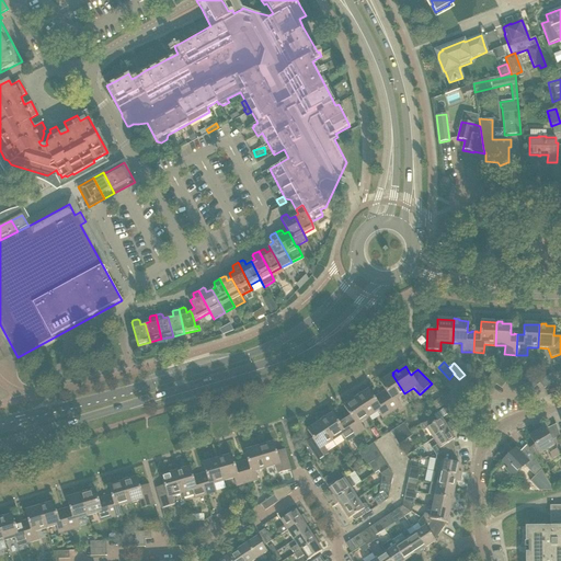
[(490,379),(494,374),(493,373),(488,379),(483,375),(479,380),(492,390),(496,385),(490,379)]
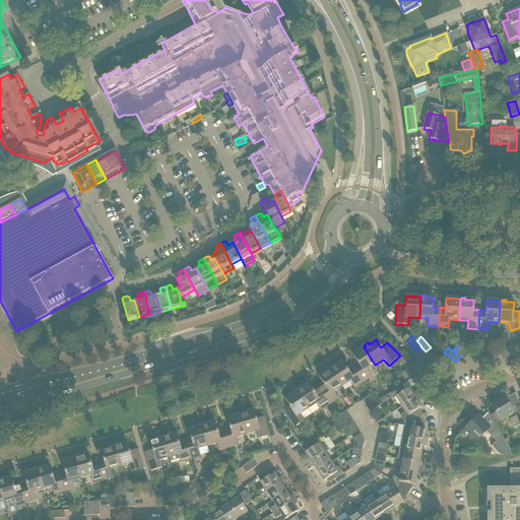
[(505,361),(516,350),(512,345),(504,351),(505,351),(501,355),(505,361)]
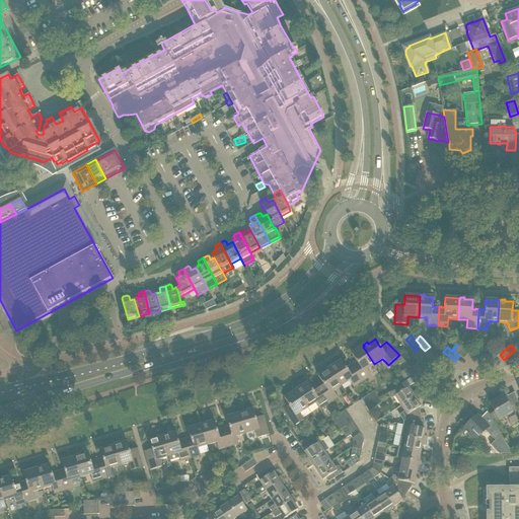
[(468,354),(460,348),(457,346),(453,351),(459,356),(464,359),(468,354)]
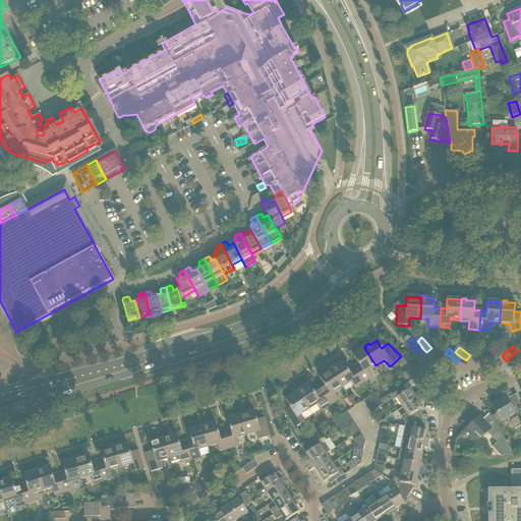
[(506,352),(505,352),(501,347),(489,356),(495,361),(502,356),(506,352)]
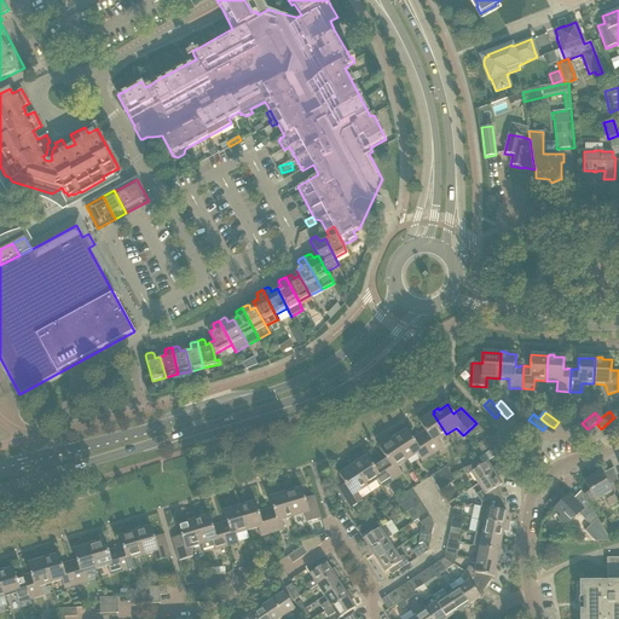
[(437,440),(446,434),(433,414),(420,422),(426,432),(422,434),(418,435),(432,455),(443,447),(437,440)]
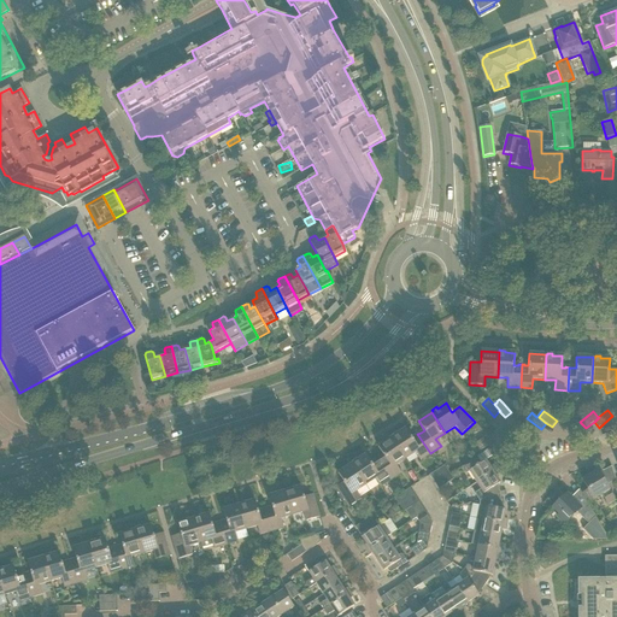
[(393,438),(392,438),(405,459),(415,452),(419,460),(430,453),(417,434),(415,436),(416,436),(412,439),(405,429),(398,434),(397,433),(392,435),(393,438)]
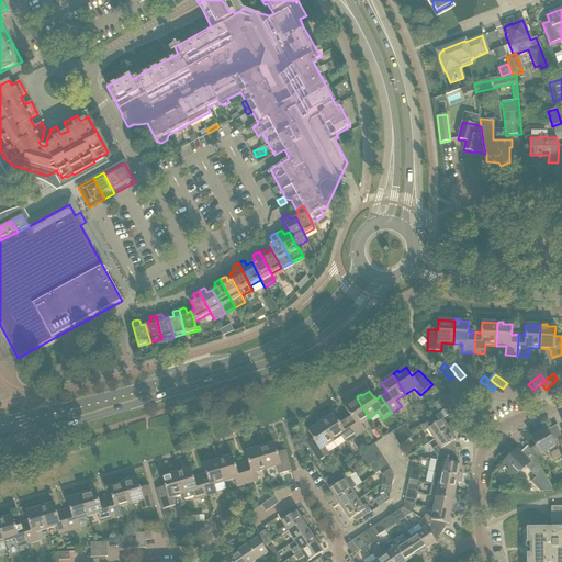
[(360,424),(369,418),(357,398),(344,407),(350,416),(347,418),(347,417),(344,419),(356,437),(366,430),(360,424)]
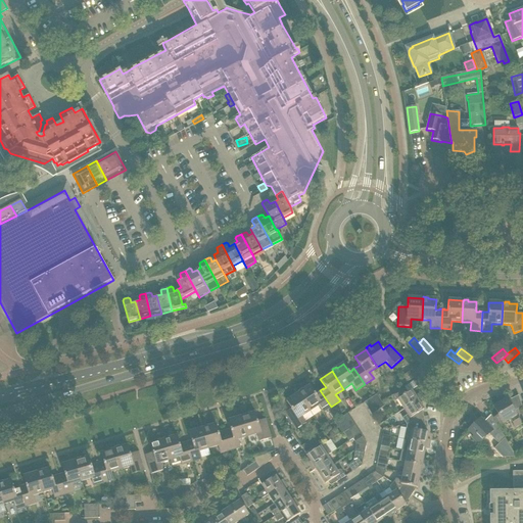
[(414,378),(410,372),(396,380),(399,386),(414,378)]
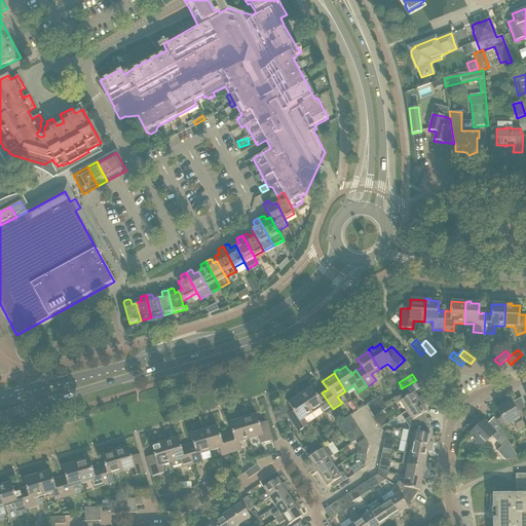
[(301,396),(300,396),(311,414),(320,408),(324,415),(333,409),(322,392),(320,393),(321,395),(317,397),(311,388),(305,392),(304,391),(300,393),(301,396)]
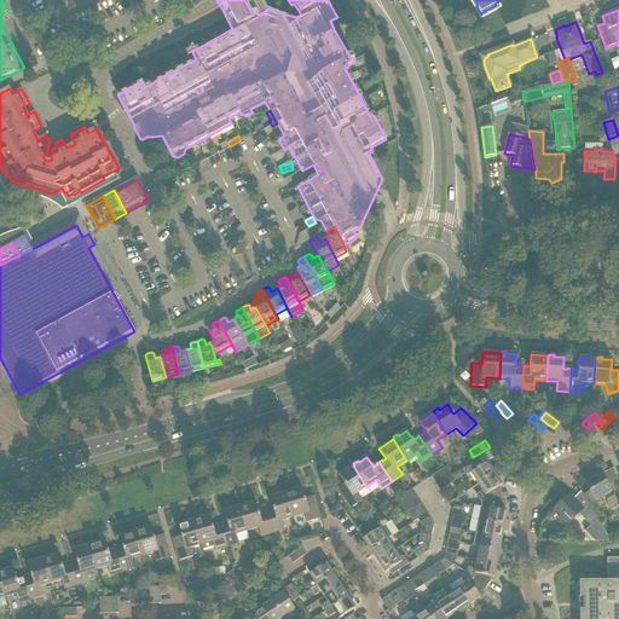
[(487,462),(480,467),(476,460),(463,468),(468,476),(470,474),(476,485),(497,472),(495,467),(491,469),(487,462)]
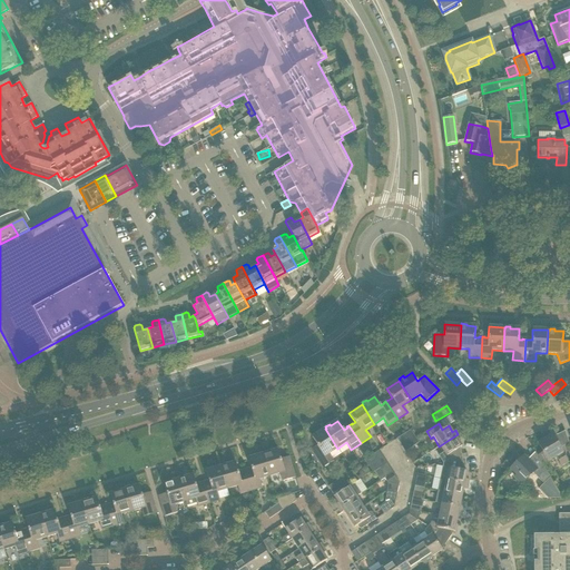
[(328,454),(337,449),(325,429),(312,438),(317,445),(310,451),(322,469),(333,461),(328,454)]
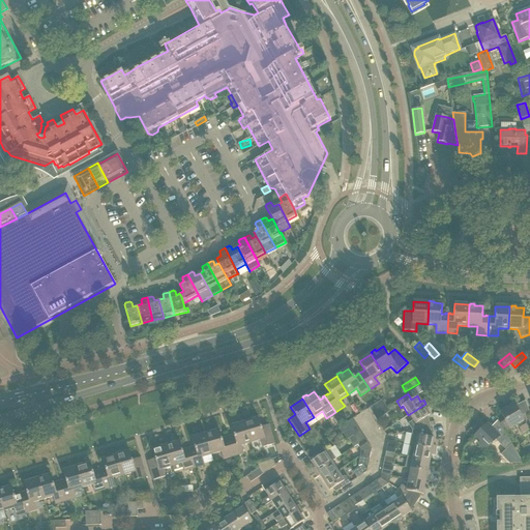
[(373,414),(385,405),(381,400),(369,408),(373,414)]
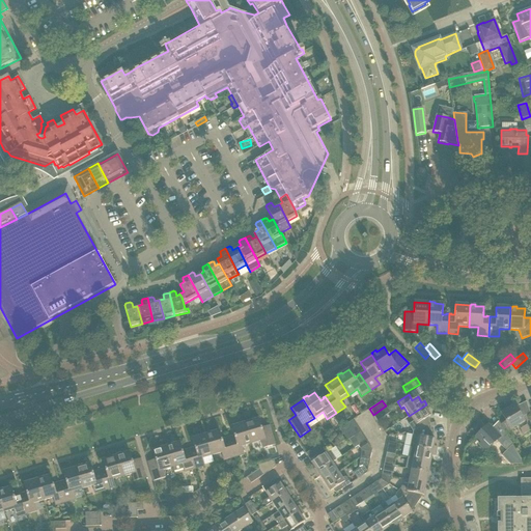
[(501,424),(500,424),(505,434),(518,426),(523,436),(530,430),(524,422),(525,422),(522,417),(525,416),(519,406),(518,403),(501,414),(506,421),(501,424)]
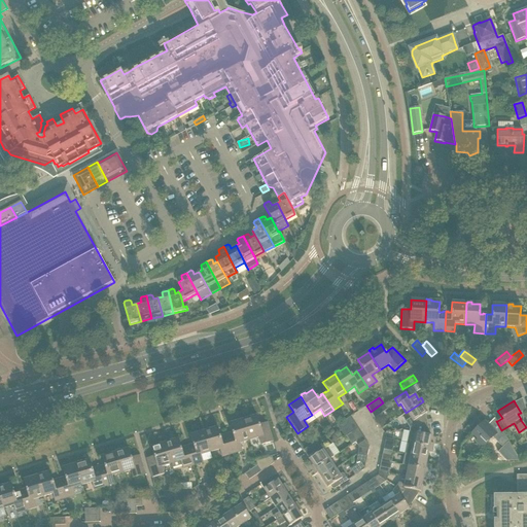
[(409,419),(406,421),(410,428),(423,425),(427,425),(425,414),(427,413),(423,407),(426,405),(423,401),(406,413),(409,419)]
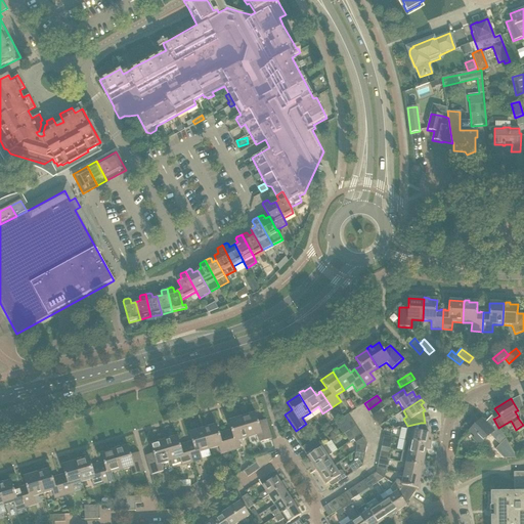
[(373,416),(385,407),(381,400),(368,409),(373,416)]
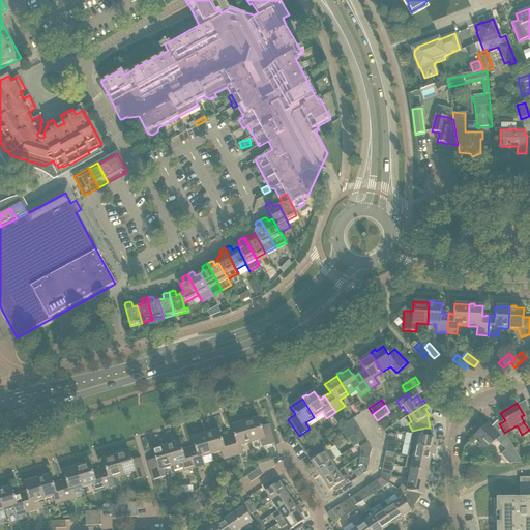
[(245,422),(244,422),(251,443),(261,440),(263,447),(273,444),(275,444),(269,424),(261,427),(259,418),(251,420),(249,419),(245,420),(245,422)]
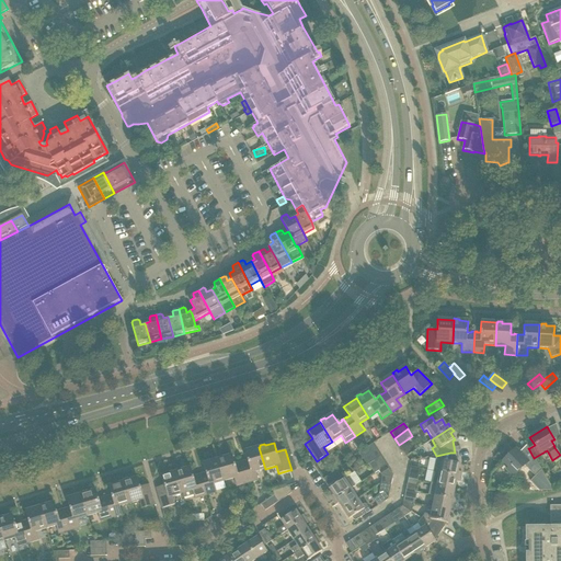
[(363,459),(377,450),(373,444),(358,453),(363,459)]
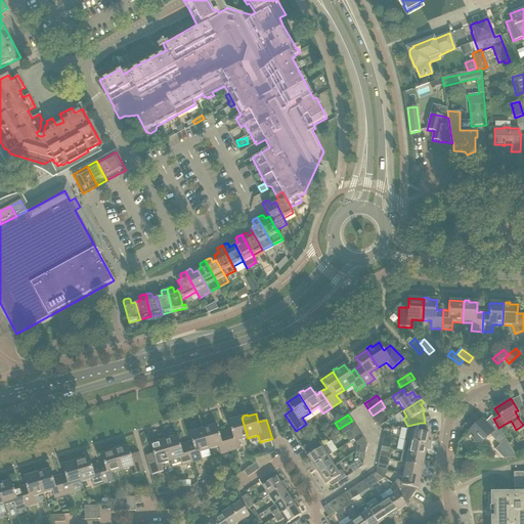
[(481,420),(470,431),(475,437),(473,439),(479,445),(490,435),(499,445),(506,439),(498,428),(493,419),(491,416),(485,423),(481,420)]
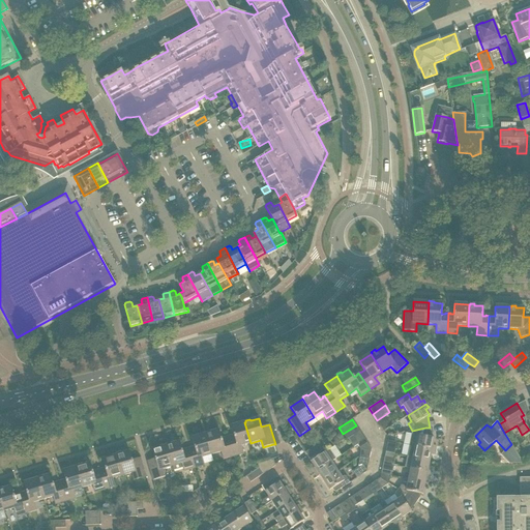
[(241,445),(251,443),(244,422),(231,427),(234,436),(231,437),(228,437),(234,457),(243,453),(241,445)]
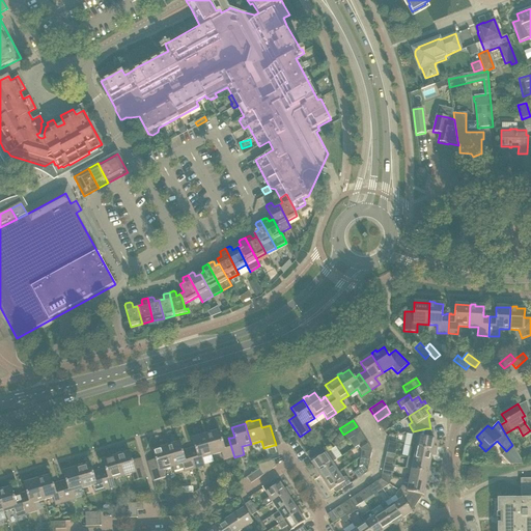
[(348,440),(361,431),(357,426),(343,435),(346,441),(348,440)]
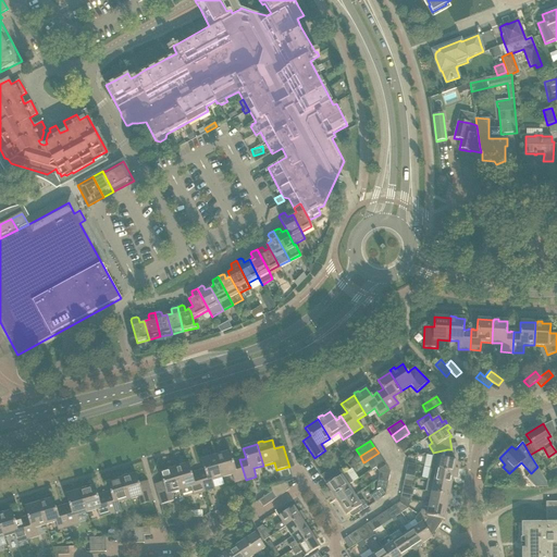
[(411,458),(411,457),(409,448),(403,454),(406,459),(411,458)]
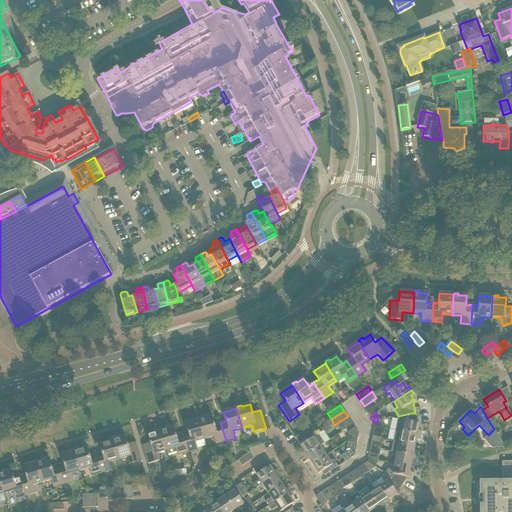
[(397,420),(395,430),(420,436),(421,431),(418,431),(419,424),(417,423),(415,413),(411,413),(398,416),(399,420),(397,420)]
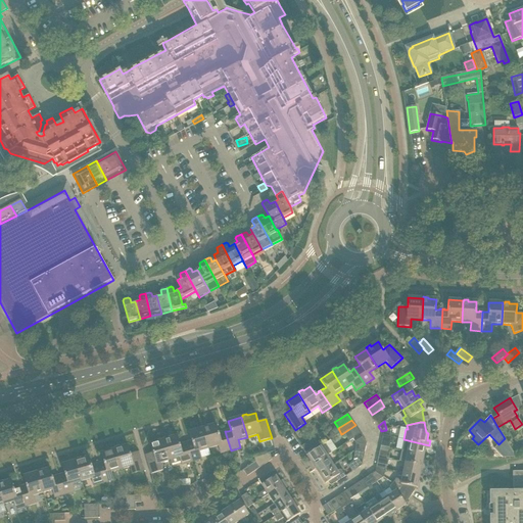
[(203,428),(209,448),(218,445),(221,454),(231,450),(225,431),(222,432),(223,433),(219,434),(217,424),(208,427),(207,425),(203,426),(203,428)]
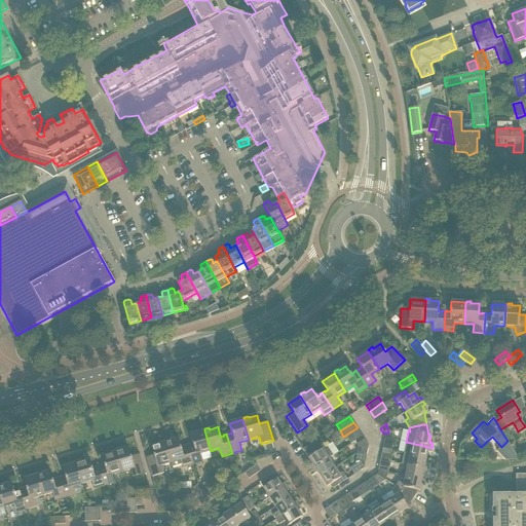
[(357,445),(365,440),(358,427),(345,436),(351,444),(354,442),(357,445)]
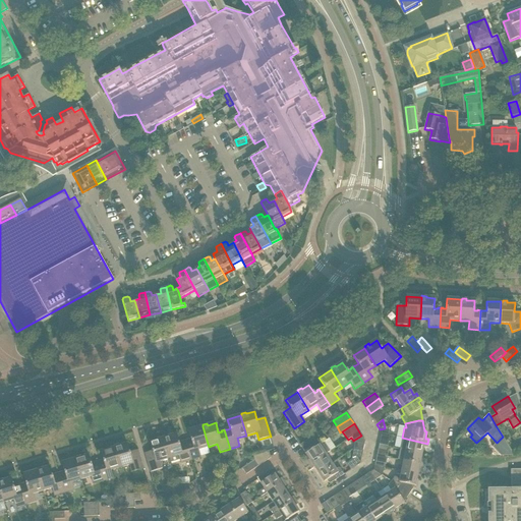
[(198,450),(209,447),(203,426),(188,430),(191,441),(188,442),(188,441),(185,442),(190,460),(200,457),(198,450)]
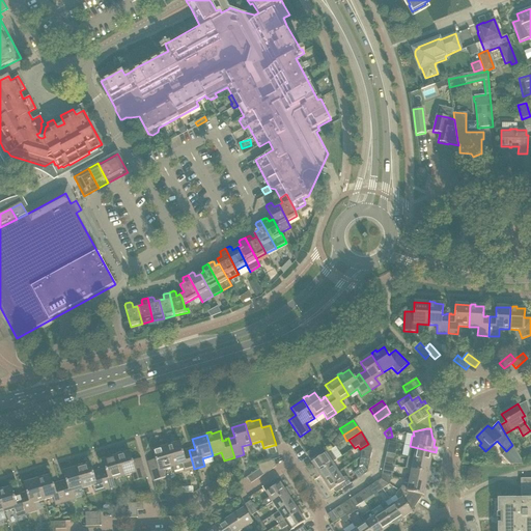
[(397,451),(398,444),(389,442),(386,453),(395,455),(396,451),(397,451)]
